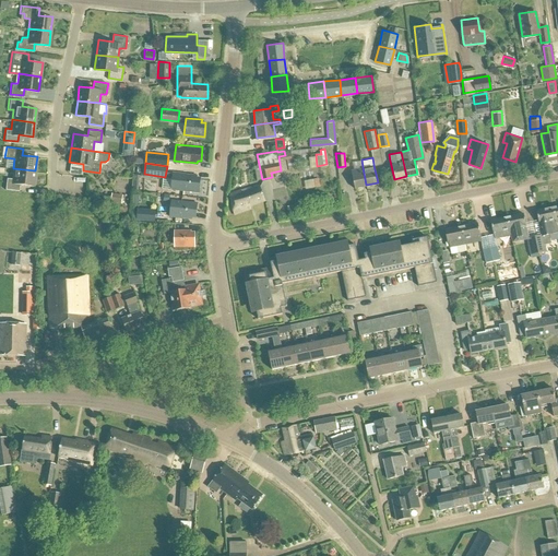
[(366,185),(363,167),(351,169),(354,187),(366,185)]
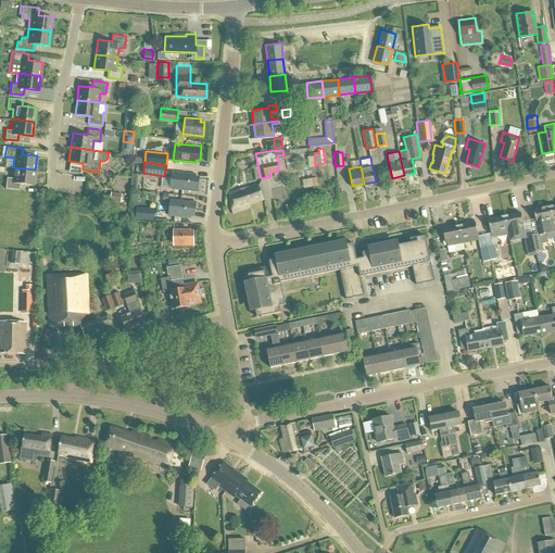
[(35,170),(13,167),(11,177),(5,176),(4,187),(17,189),(19,183),(33,184),(35,170)]
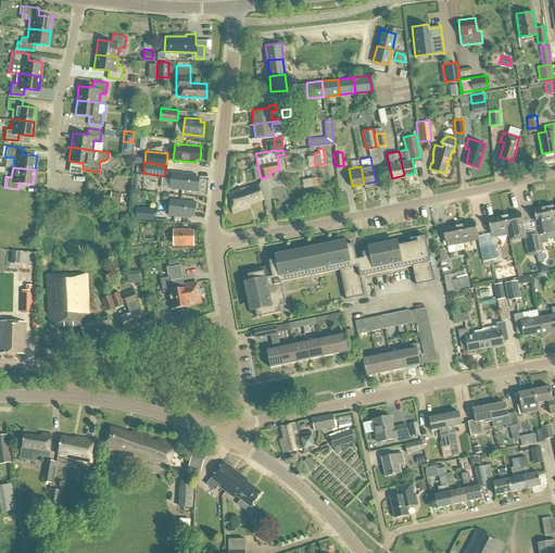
[(197,190),(199,176),(194,175),(196,172),(172,170),(169,187),(197,190)]
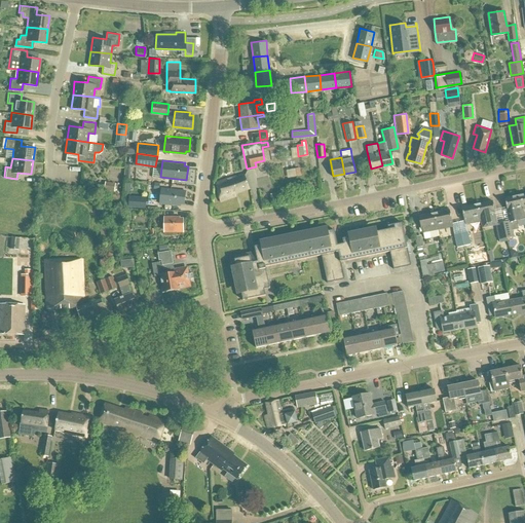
[(215,183),(220,201),(236,196),(235,193),(248,188),(244,172),(225,177),(224,179),(215,183)]
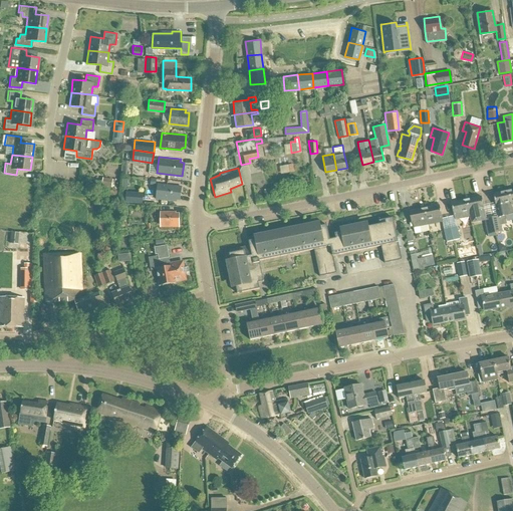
[(102,176),(101,184),(111,186),(112,178),(102,176)]
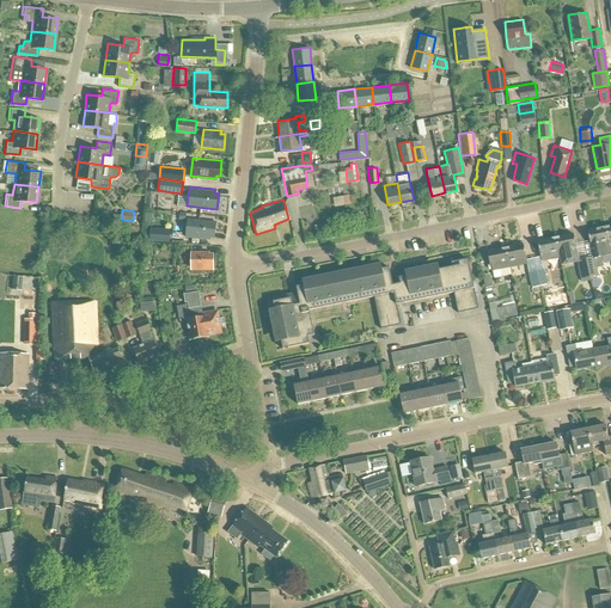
[(215,220),(193,217),(191,235),(209,238),(209,234),(214,235),(215,220)]
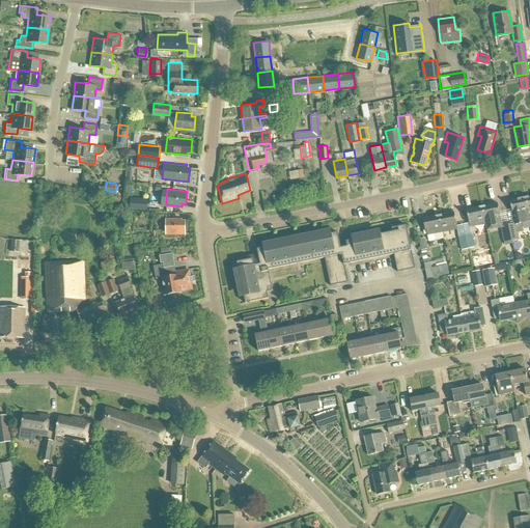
[(513,222),(507,223),(511,239),(518,237),(517,230),(523,229),(521,221),(529,219),(528,212),(524,195),(508,198),(513,222)]
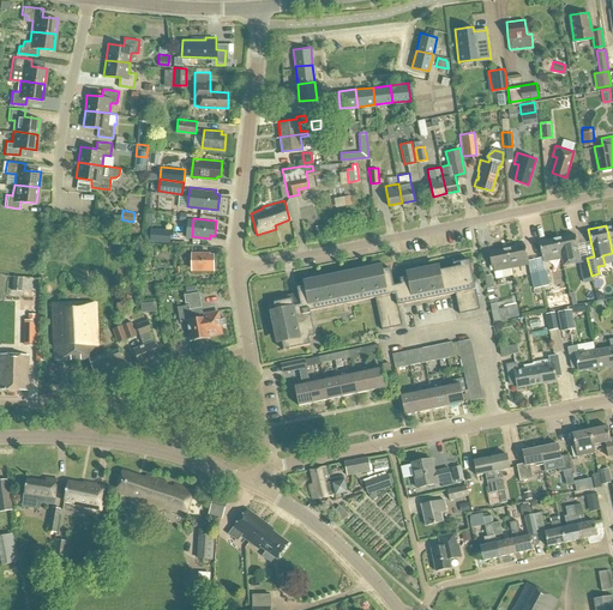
[(169,241),(170,230),(150,229),(149,240),(169,241)]
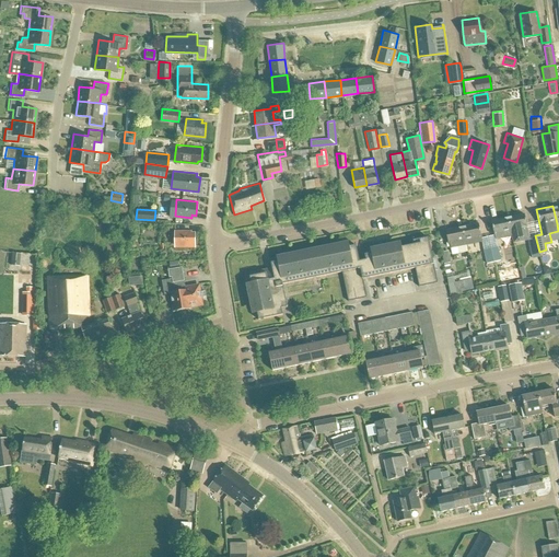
[(512,240),(528,236),(524,212),(507,216),(510,228),(511,233),(512,240)]
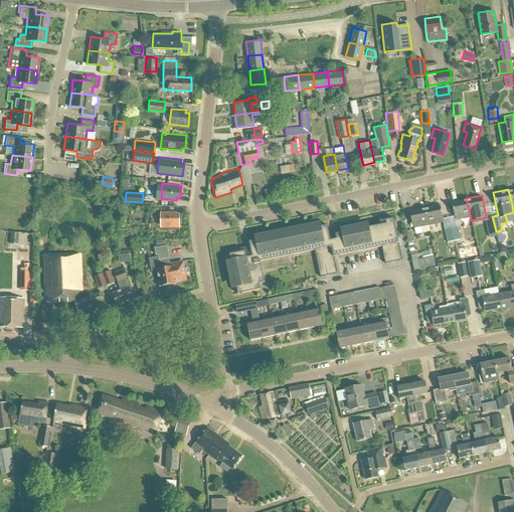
[(469,209),(466,198),(451,201),(455,217),(470,214),(469,209)]
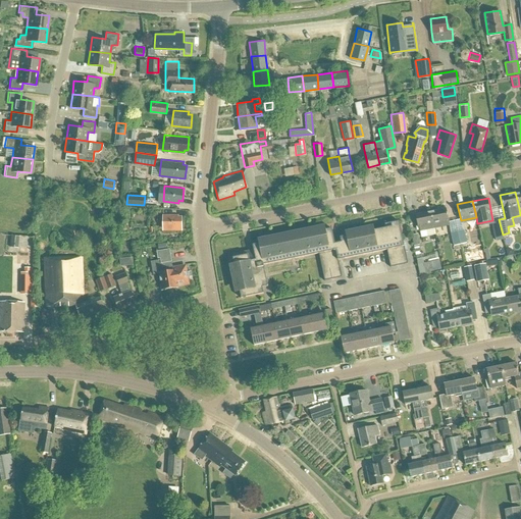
[(446,207),(430,210),(432,221),(433,226),(449,222),(446,207)]
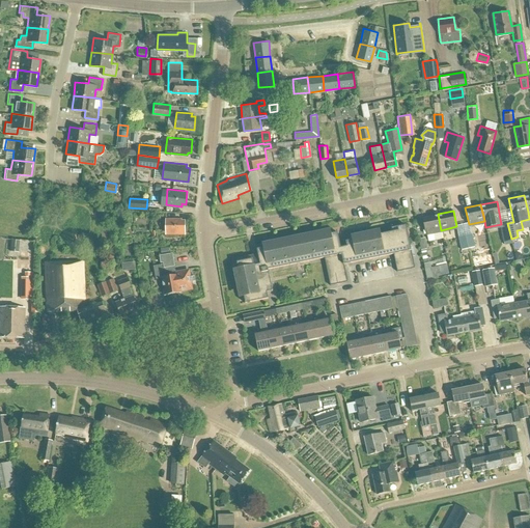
[(435,226),(440,225),(438,214),(421,217),(425,233),(436,231),(435,226)]
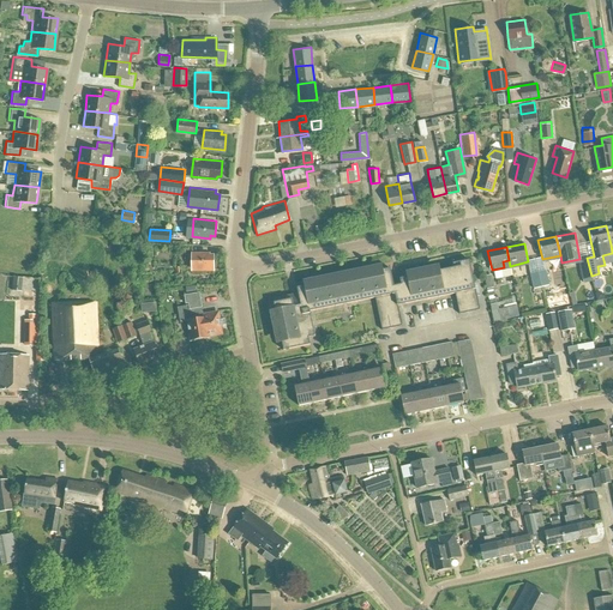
[(209,251),(191,251),(191,269),(212,269),(212,254),(209,254),(209,251)]
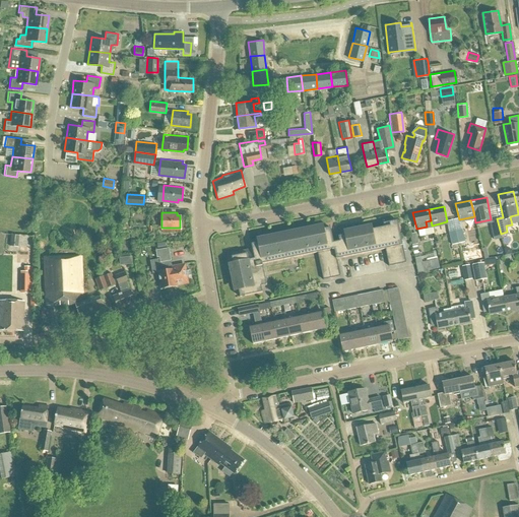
[(262,236),(263,240),(251,242),(252,250),(242,253),(241,250),(232,252),(233,255),(231,255),(234,267),(230,268),(234,283),(237,282),(240,295),(262,291),(261,284),(266,283),(262,262),(317,251),(323,277),(340,274),(336,257),(385,247),(388,264),(405,260),(397,218),(388,220),(389,223),(366,229),(365,224),(349,229),(350,232),(337,235),(338,239),(333,241),(330,225),(318,229),(317,224),(262,236)]
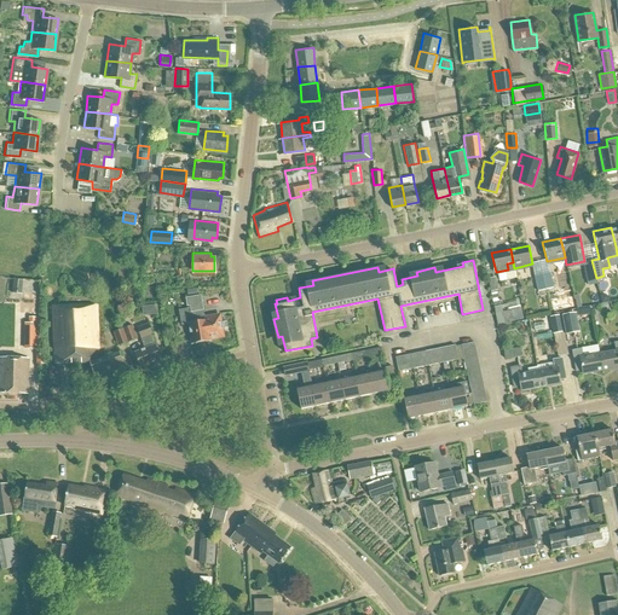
[(587,279),(596,278),(591,260),(583,262),(587,279)]
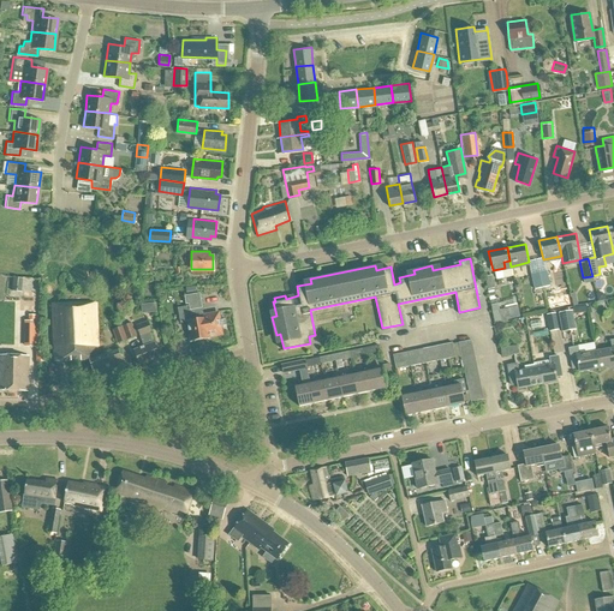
[(538,270),(541,286),(548,285),(544,269),(538,270)]
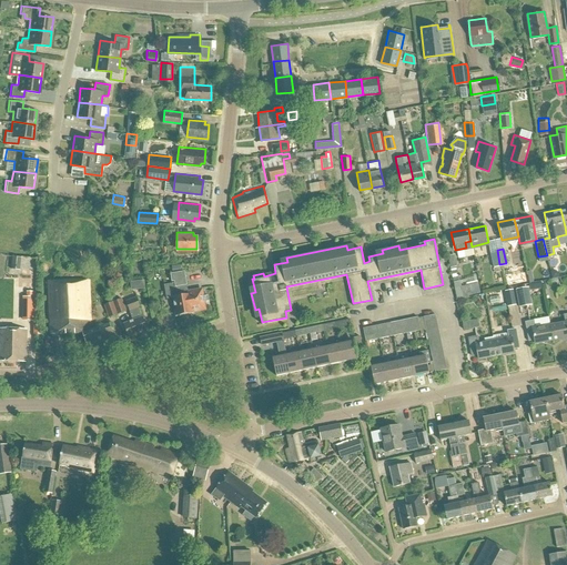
[(499,264),(497,250),(489,252),(492,265),(499,264)]
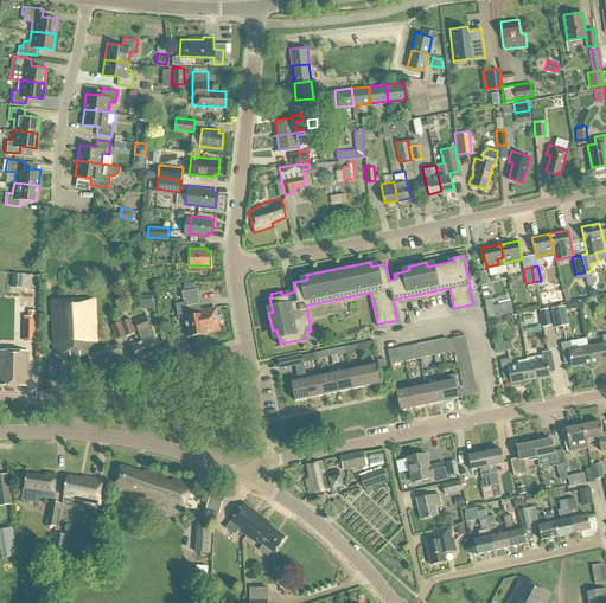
[(478,271),(486,315),(497,314),(496,312),(512,308),(510,300),(491,303),(486,282),(489,282),(485,269),(478,271)]
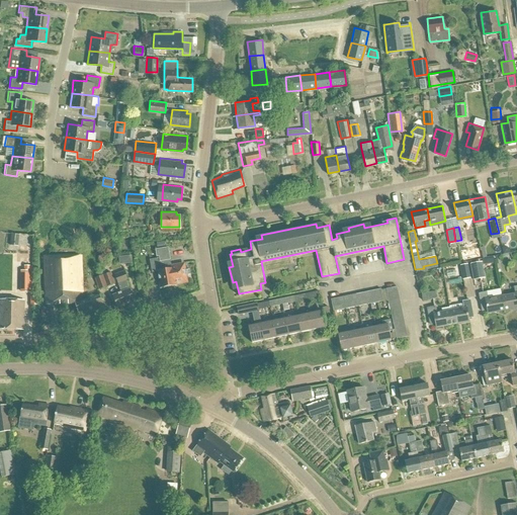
[(10,232),(9,241),(18,242),(19,233),(10,232)]
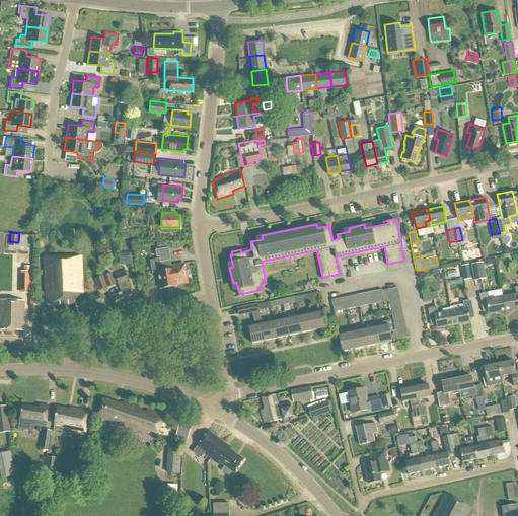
[(171,265),(168,246),(156,248),(157,255),(159,254),(159,258),(150,259),(152,271),(157,270),(158,277),(159,278),(161,287),(163,286),(164,287),(168,286),(169,285),(175,284),(175,282),(187,280),(183,263),(171,265)]
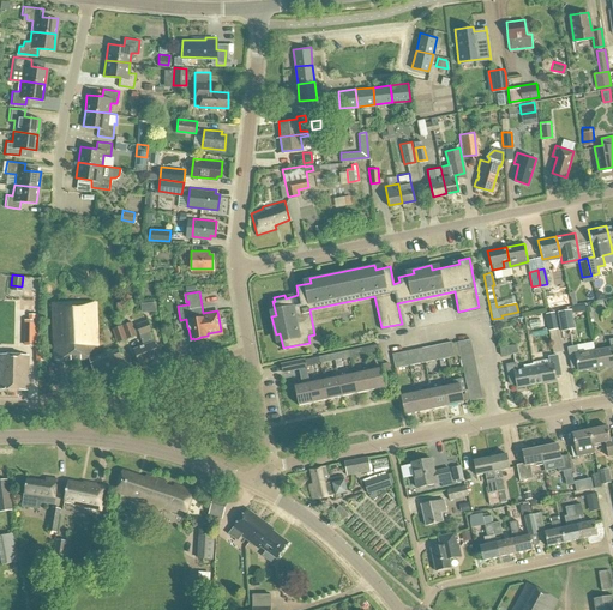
[(54,358),(89,357),(97,355),(95,301),(53,302),(54,358)]
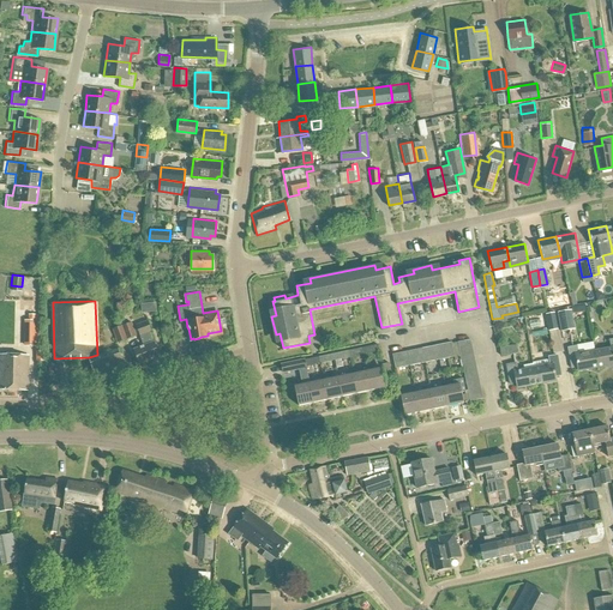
[(557,310),(560,330),(574,327),(570,308),(557,310)]
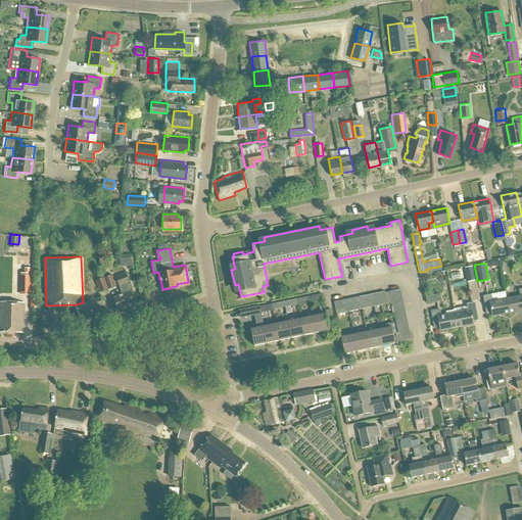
[(472,265),(464,266),(466,280),(474,278),(472,265)]
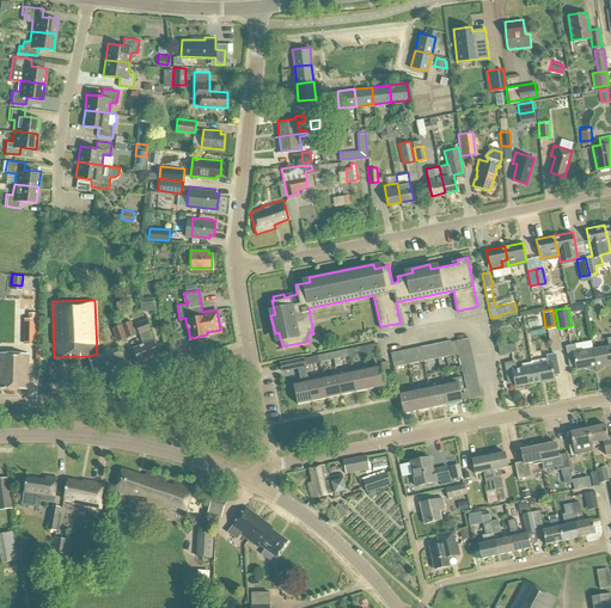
[(24,318),(23,342),(38,342),(38,312),(35,312),(35,318),(24,318)]
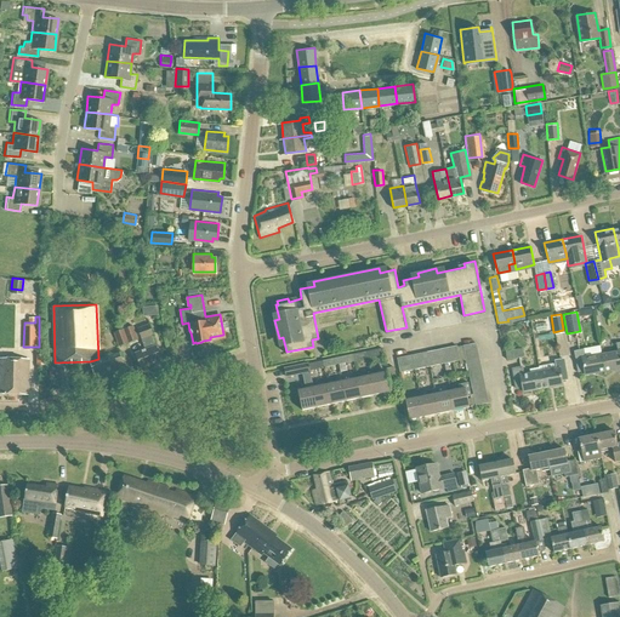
[(136,327),(144,348),(135,352),(141,366),(160,359),(155,344),(154,344),(151,333),(153,332),(148,323),(136,327)]
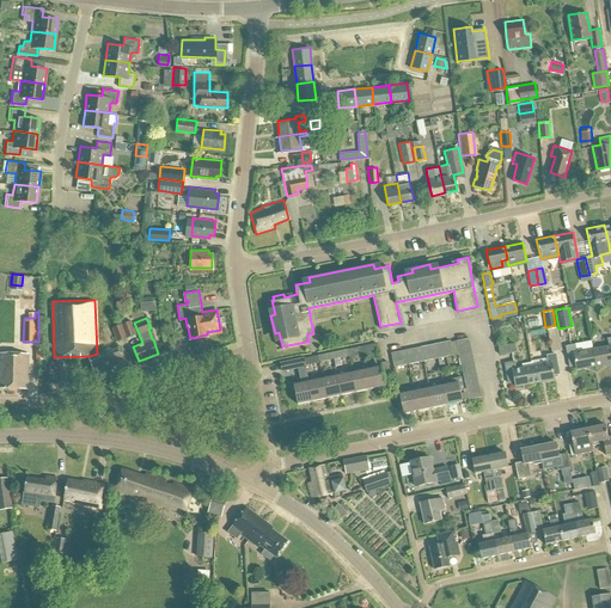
[(123,321),(126,336),(135,332),(130,319),(123,321)]
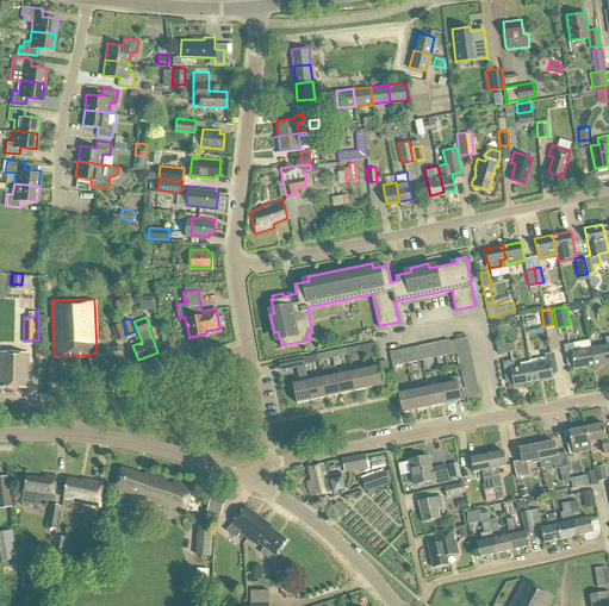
[(125,335),(123,320),(111,325),(116,338),(125,335)]
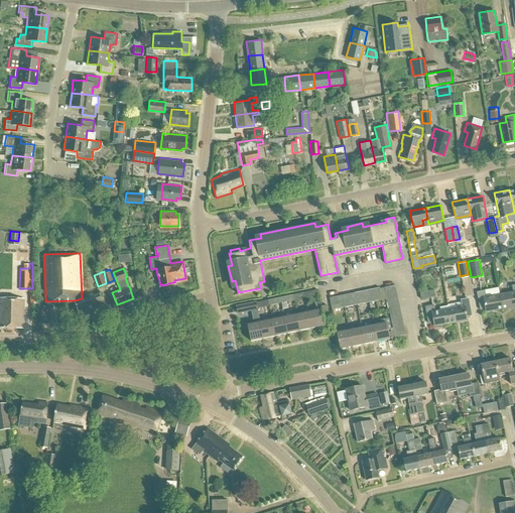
[(513,291),(499,293),(502,306),(514,303),(514,283),(512,284),(513,291)]
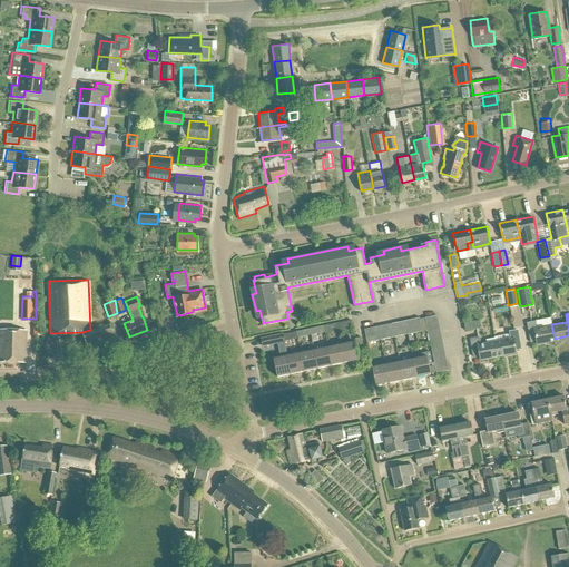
[(404,319),(406,332),(421,329),(418,316),(404,319)]
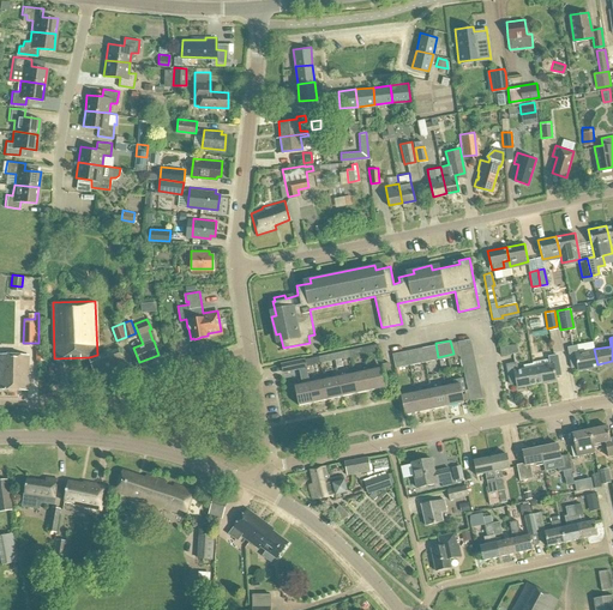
[(377,342),(362,345),(364,352),(378,349),(377,342)]
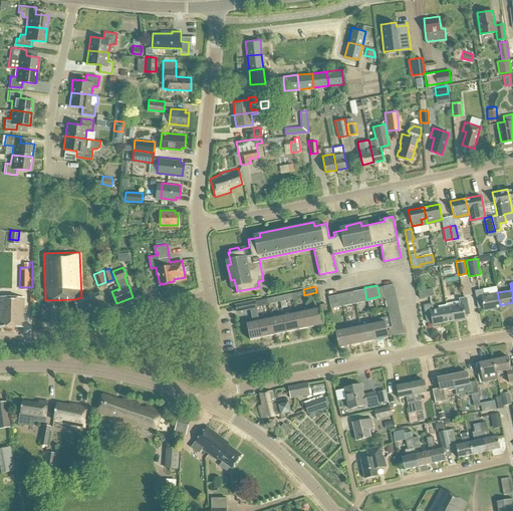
[(354,302),(366,299),(364,287),(352,290),(354,302)]
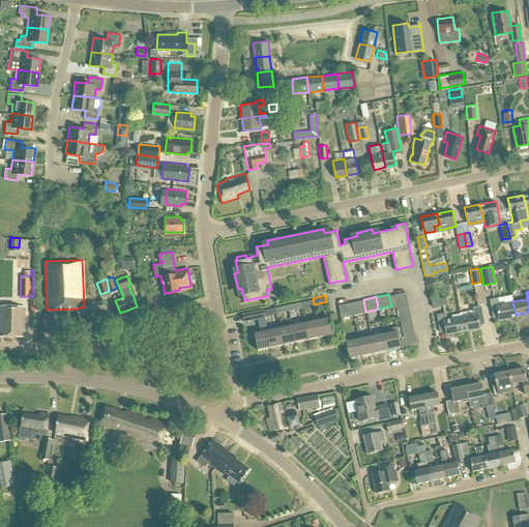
[(444,296),(431,298),(432,305),(445,303),(444,296)]
